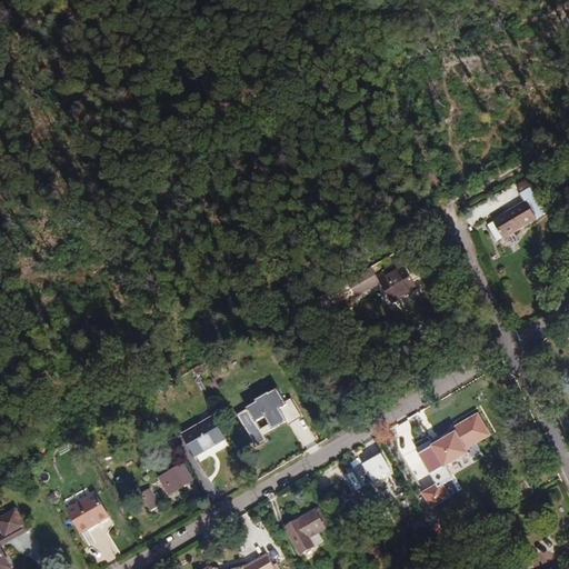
[(540,170),(535,173),(542,187),(548,183),(540,170)]
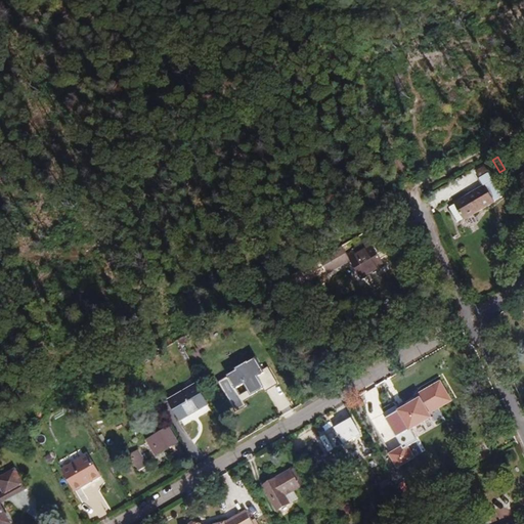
[(494,175),(499,172),(492,160),(487,163),(494,175)]
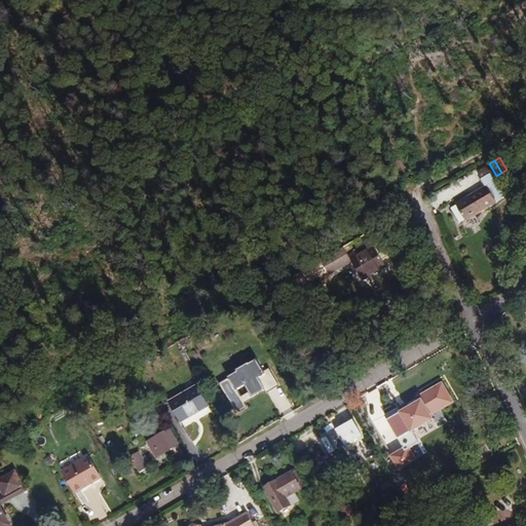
[(477,172),(482,179),(492,173),(488,165),(477,172)]
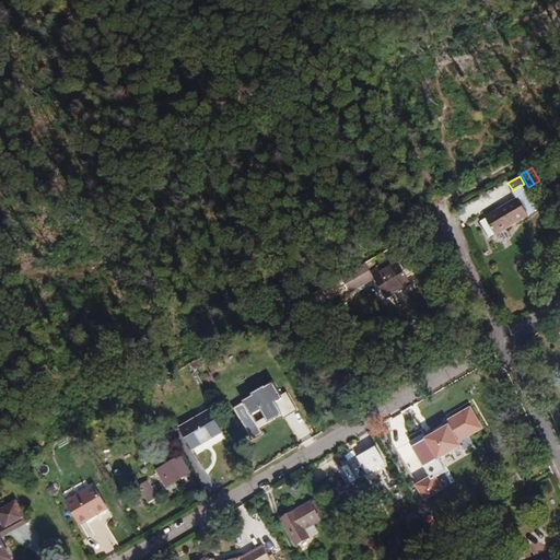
[(486,217),(487,218),(496,234),(497,235),(528,217),(527,216),(539,209),(525,184),(524,184),(513,190),(517,198),(486,217)]
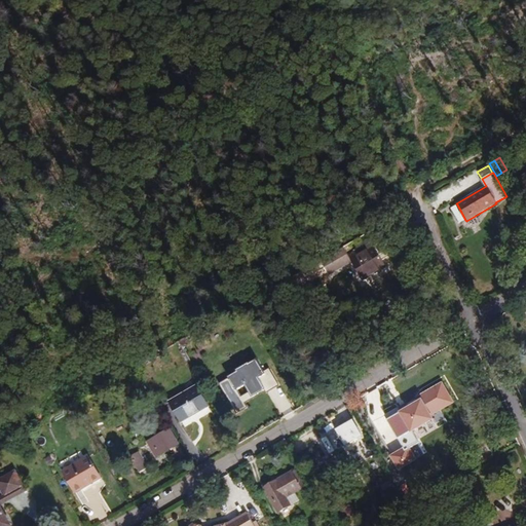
[(465,220),(457,204),(451,209),(460,223),(465,220)]
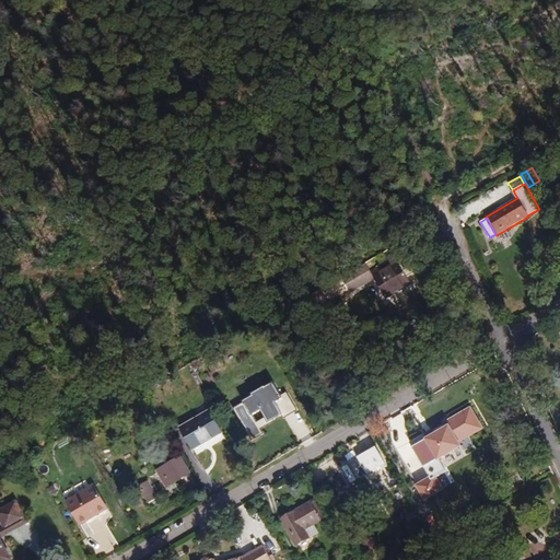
[(395,256),(369,269),(386,299),(411,283),(395,256)]
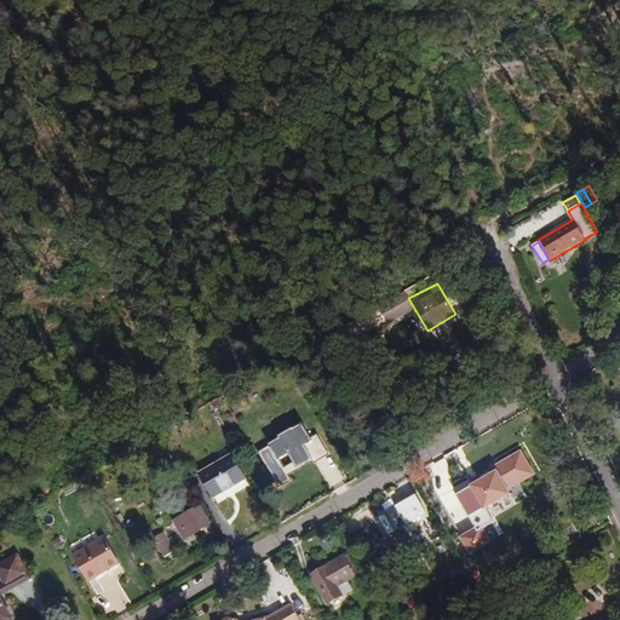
[(357,328),(359,332),(384,317),(388,326),(414,310),(405,291),(338,328),(342,336),(357,328)]
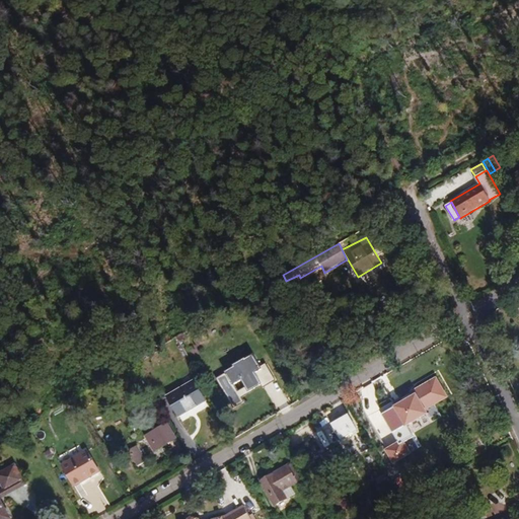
[(176,337),(179,343),(186,340),(182,334),(176,337)]
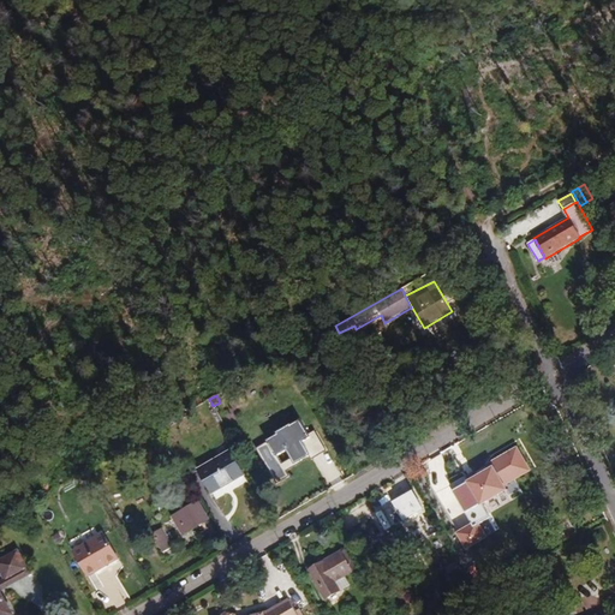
[(328,413),(345,404),(340,396),(323,405),(328,413)]
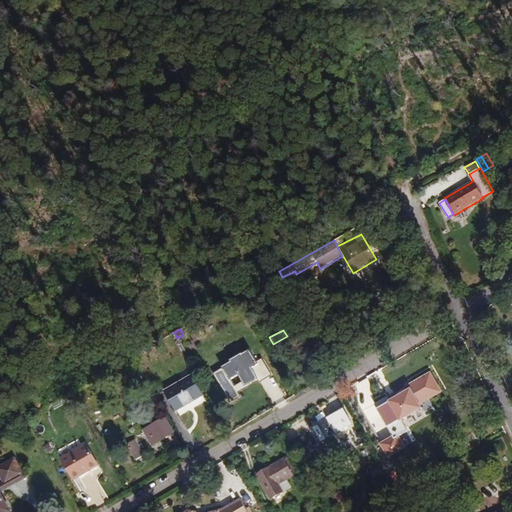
[(247,366),(239,371),(220,383),(223,387),(218,390),(224,399),(229,396),(232,401),(264,381),(251,359),(245,362),(247,366)]
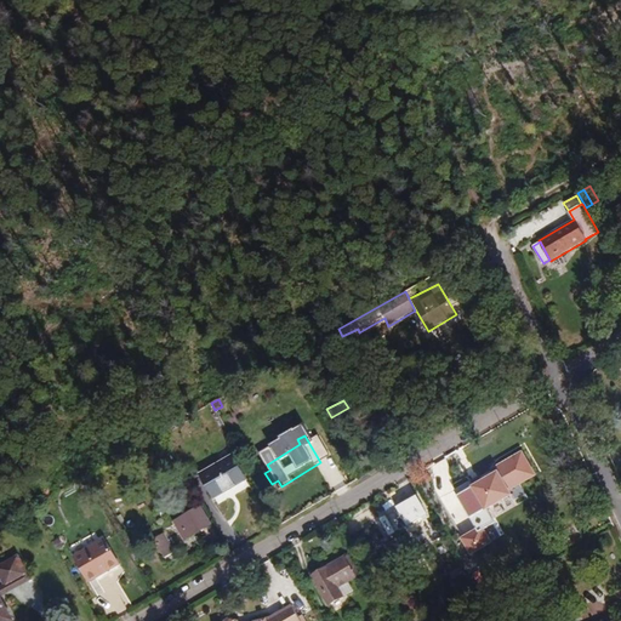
[(285,443),(290,450),(300,444),(297,439),(295,437),(285,443)]
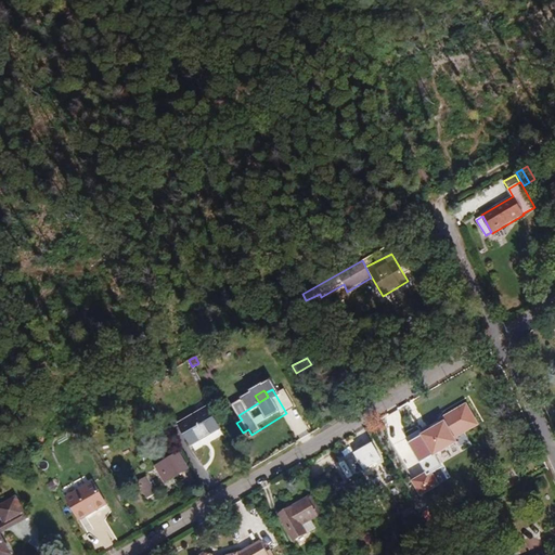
[(222,429),(208,405),(178,423),(191,447),(222,429)]
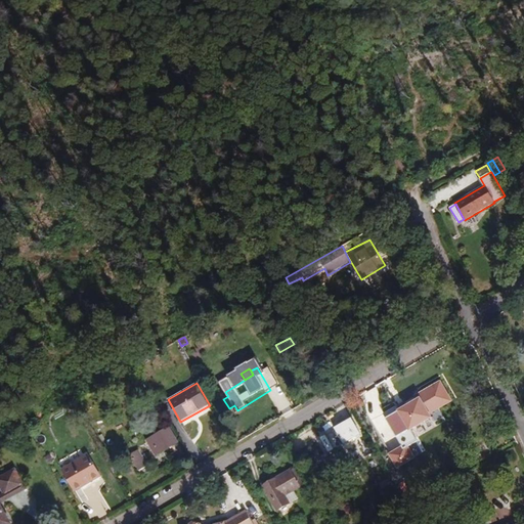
[(436,444),(441,441),(420,403),(402,416),(428,461),(441,453),(436,444)]
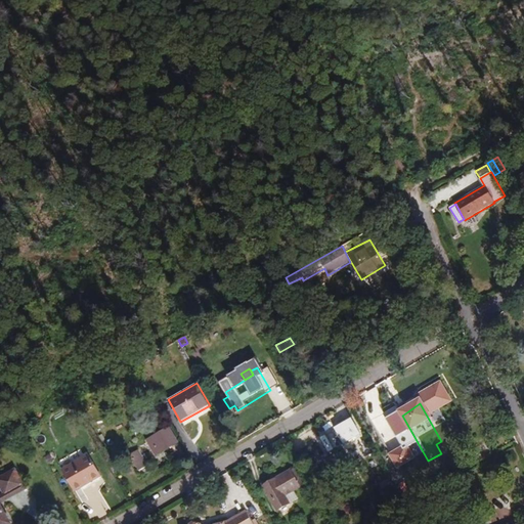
[(68,413),(62,417),(66,423),(72,419),(68,413)]
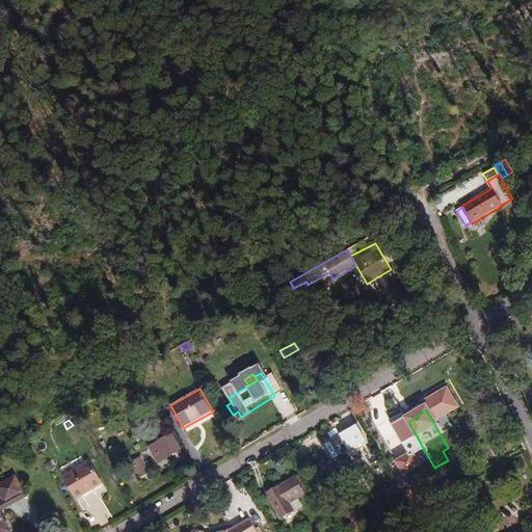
[(367,440),(358,426),(341,435),(349,450),(367,440)]
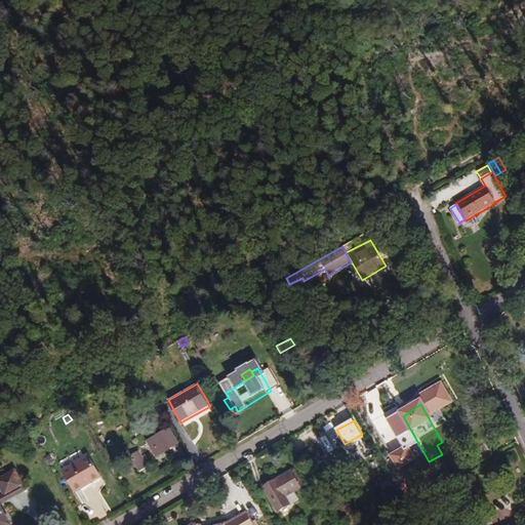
[(180,444),(170,427),(146,441),(156,457),(180,444)]
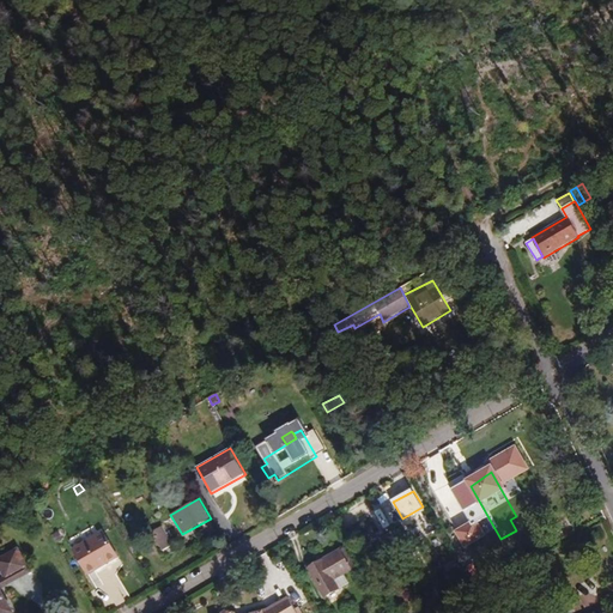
[(104,517),(98,508),(87,514),(92,523),(104,517)]
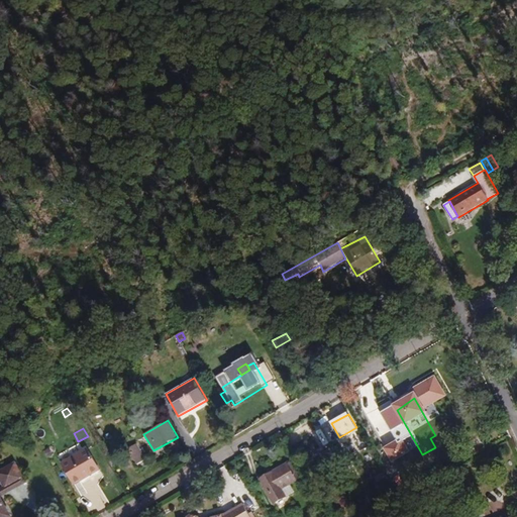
[(63,436),(59,429),(54,432),(58,439),(63,436)]
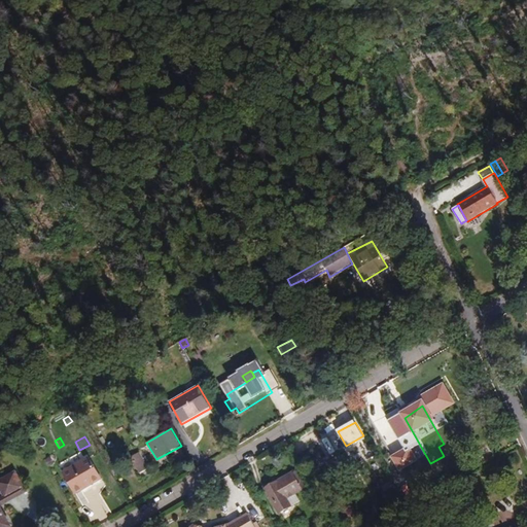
[(456,437),(444,444),(438,447),(444,456),(461,446),(456,437)]
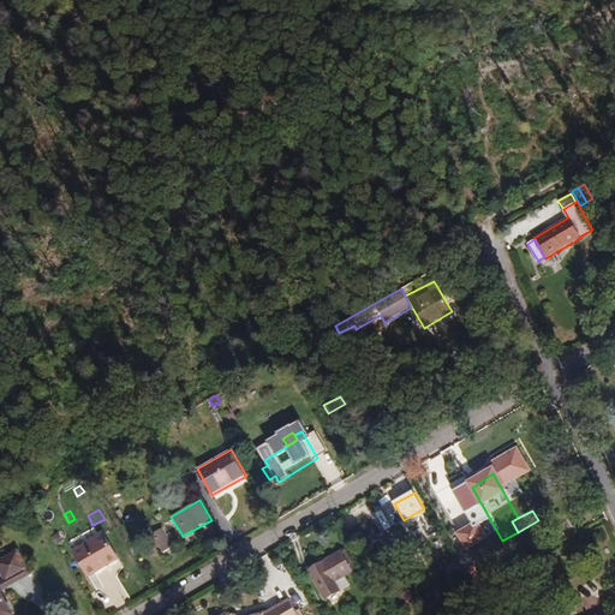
[(151,533),(163,553),(174,547),(163,527),(151,533)]
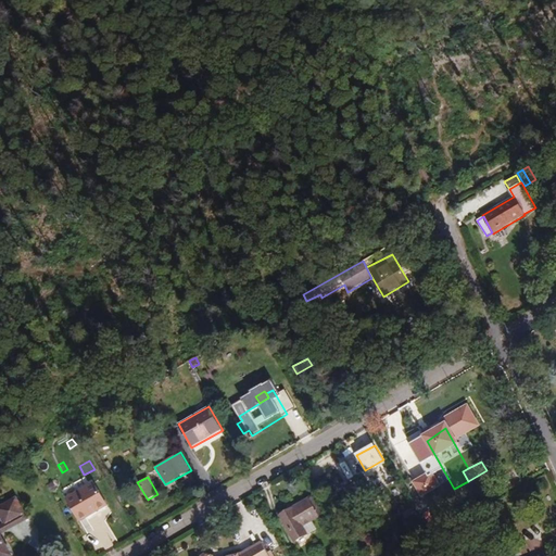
[(52,482),(47,485),(51,492),(57,489),(52,482)]
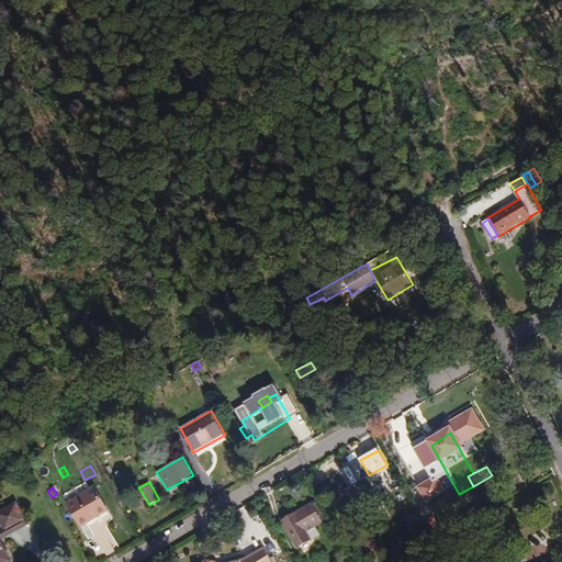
[(80,527),(109,510),(96,489),(67,504),(80,527)]
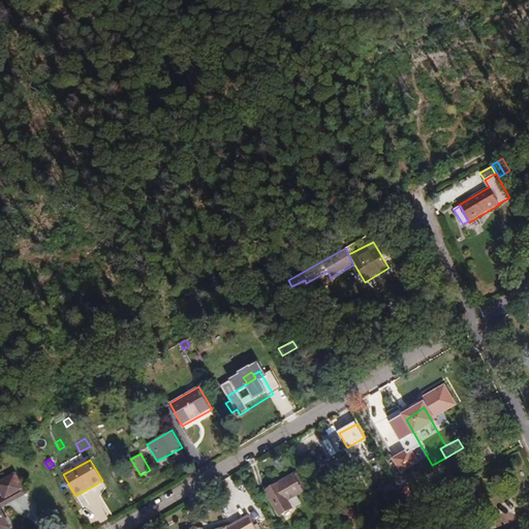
[(0,481),(0,491),(4,498),(7,504),(26,494),(16,473),(0,481)]
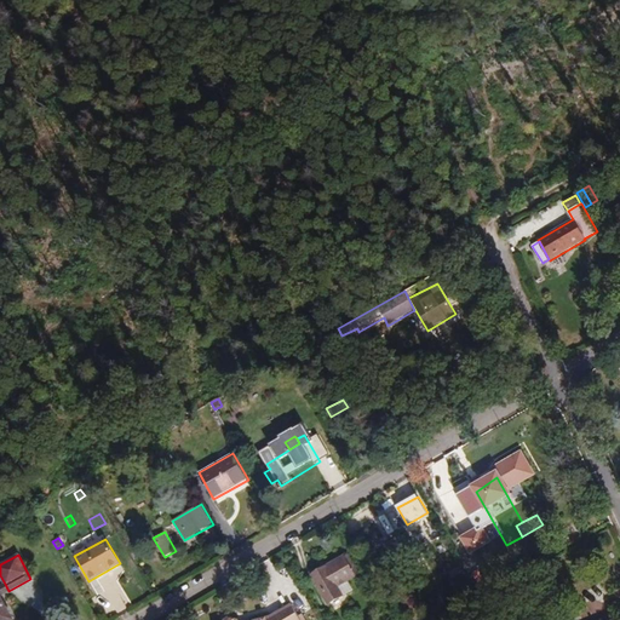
[(337,586),(346,581),(359,574),(348,555),(327,566),(311,574),(327,604),(343,596),(337,586)]
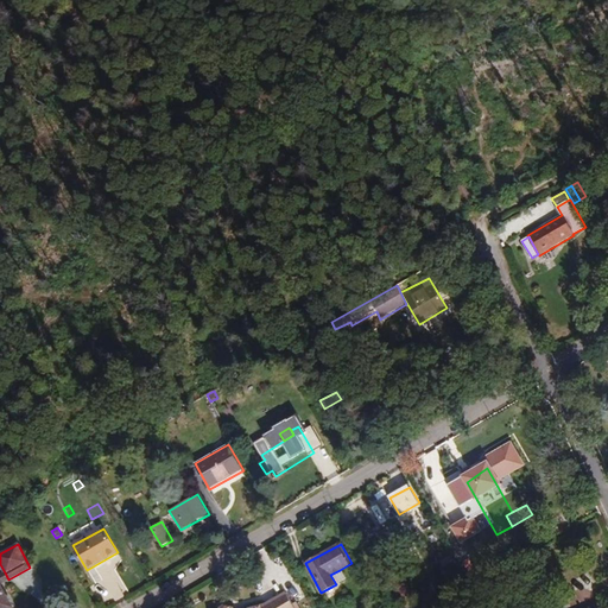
[(336,584),(346,580),(340,570),(330,575),(336,584)]
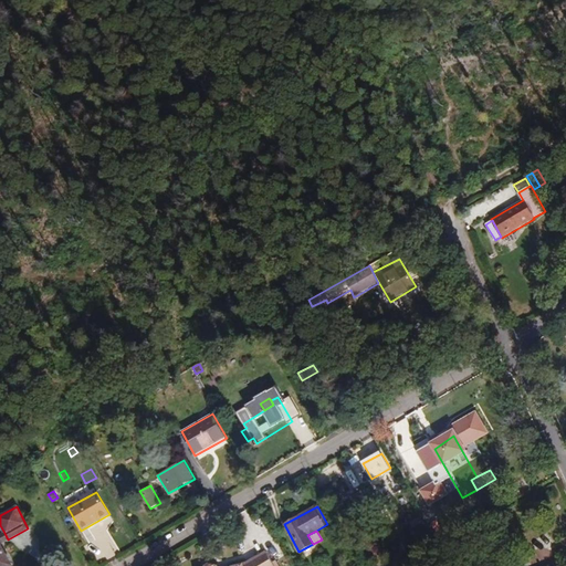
[(0,544),(0,543),(0,565),(10,565),(12,565),(0,544)]
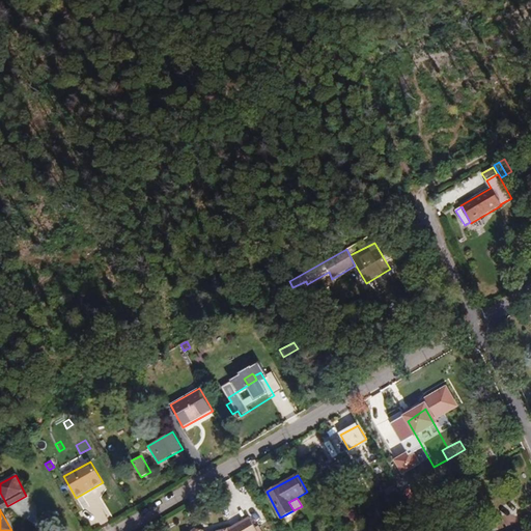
[(88,515),(79,521),(83,528),(92,523),(88,515)]
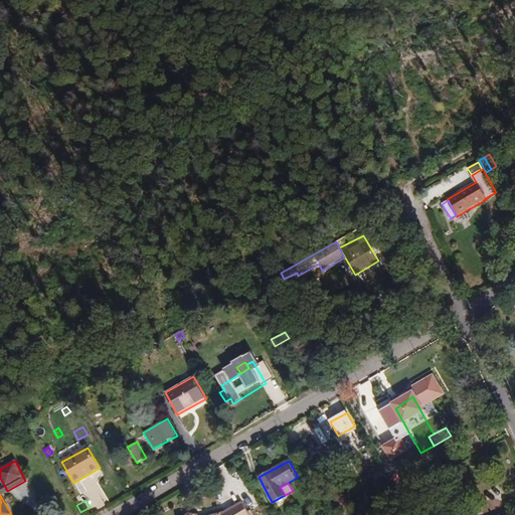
[(249,514),(242,502),(233,507),(238,514),(249,514)]
